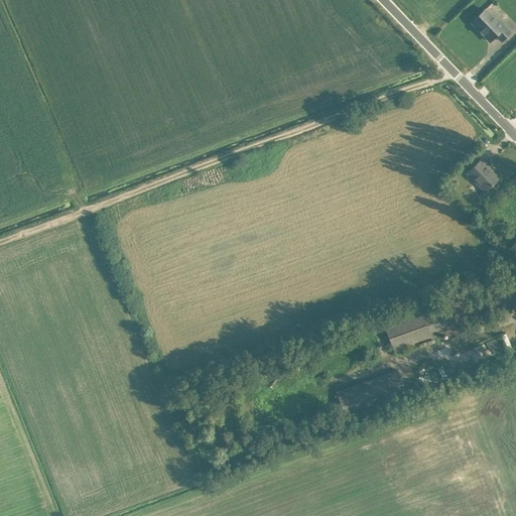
[(485,9),(472,22),(490,41),(496,35),(502,41),(511,32),(505,26),(503,28),(485,9)]
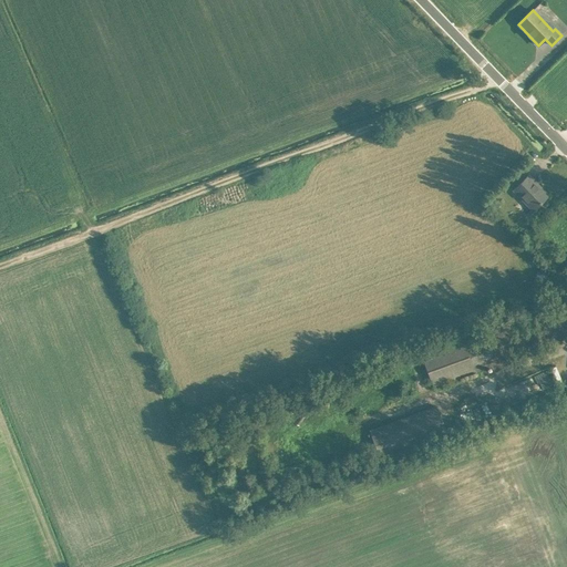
[(513,189),(533,210),(548,196),(528,175),(513,189)]
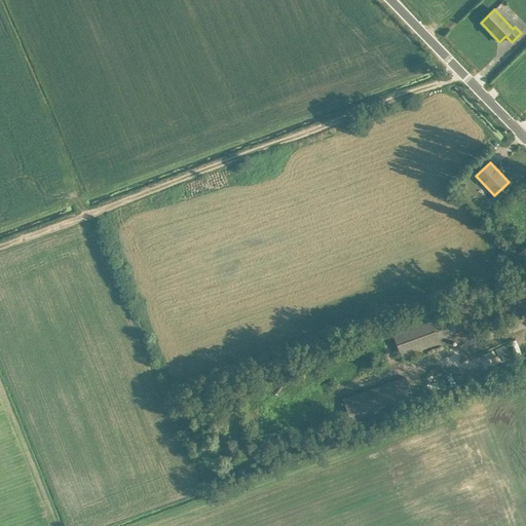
[(391,331),(402,360),(525,313),(525,282),(430,317),(391,331)]
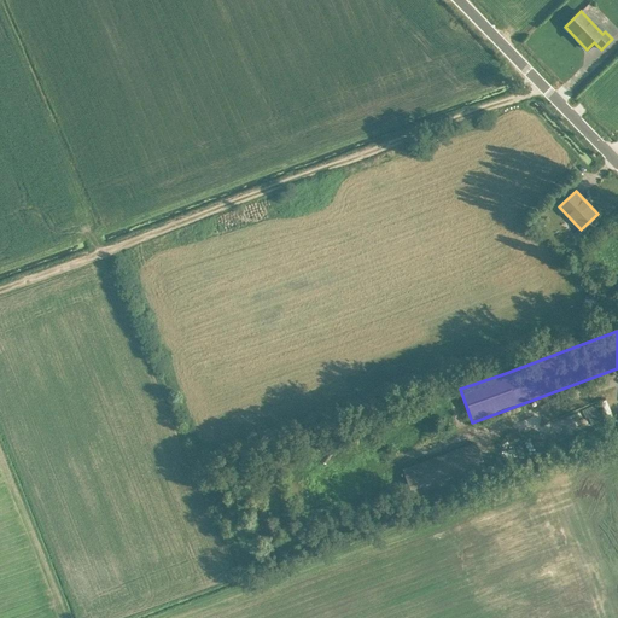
[(488,474),(476,442),(403,470),(414,502),(488,474)]
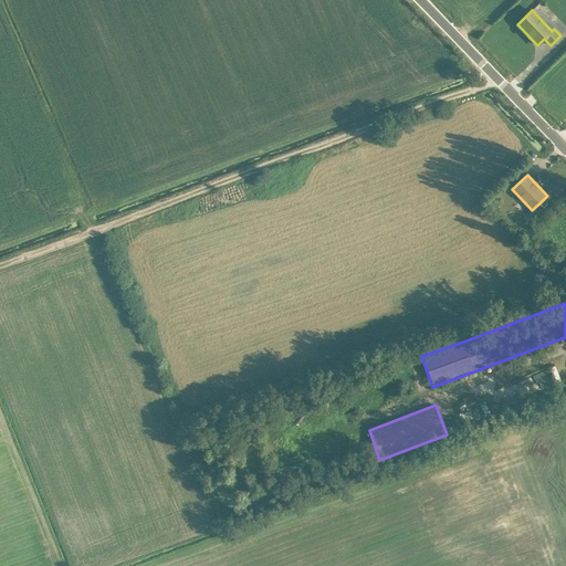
[(565,516),(556,520),(565,547),(565,546),(565,516)]
